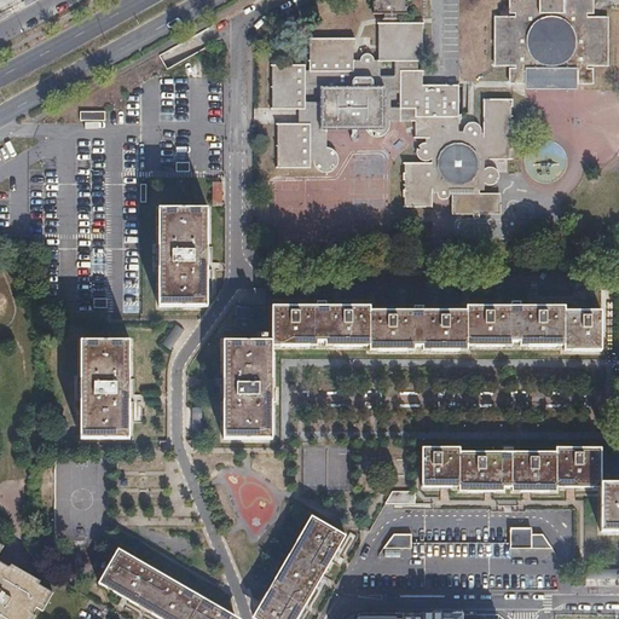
[(375,0),(375,13),(385,13),(385,18),(397,18),(397,13),(405,13),(405,0),(375,0)]
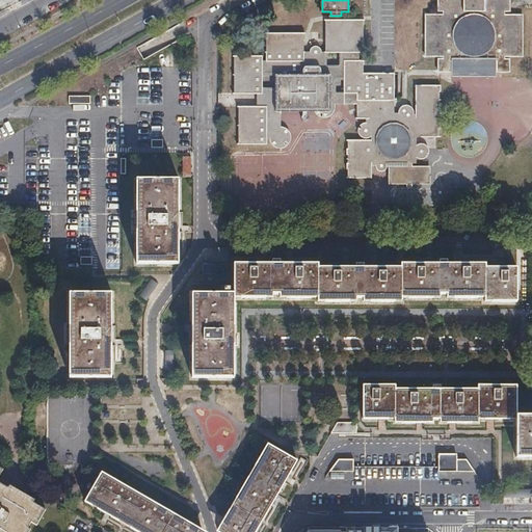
[(448,72),(450,69),(450,61),(456,61),(463,52),(466,54),(470,55),(475,55),(480,54),(484,52),(490,61),(497,61),(497,69),(499,72),(506,72),(509,69),(509,62),(507,59),(504,59),(504,56),(519,56),(523,53),(523,19),(520,16),(504,16),(504,12),(507,12),(510,9),(509,0),(436,0),(437,8),(440,11),(442,11),(442,15),(428,15),(425,18),(425,54),(427,56),(443,56),(443,59),(440,59),(437,61),(437,69),(440,72),(448,72)]
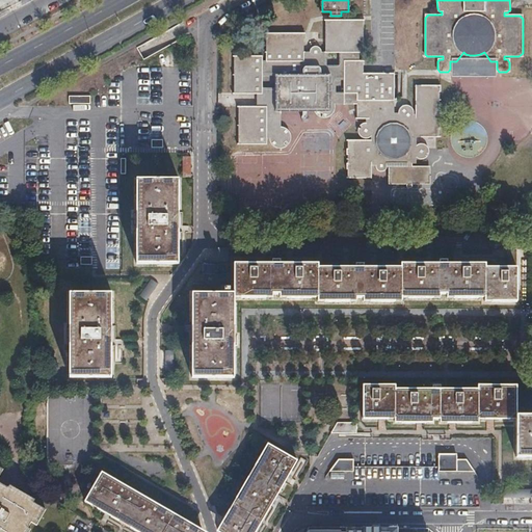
[(286,142),(288,143),(289,141),(290,139),(290,135),(289,133),(287,130),(284,128),(281,128),(281,111),(281,79),(319,80),(317,82),(316,84),(316,88),(317,90),(320,92),(322,94),(325,94),(325,97),(324,97),(320,98),(317,100),(316,102),(315,107),(315,111),(318,114),(319,115),(321,112),(323,113),(322,117),(325,117),(328,116),(331,115),(335,112),(336,109),(336,105),(336,104),(356,104),(356,118),(366,118),(366,123),(364,123),(361,125),(360,126),(361,127),(361,129),(358,128),(358,130),(358,133),(360,135),(362,137),(364,138),(367,138),(369,138),(370,137),(371,140),(348,140),(347,178),(371,179),(371,165),(375,165),(375,167),(377,169),(386,169),(387,168),(387,167),(387,165),(387,164),(387,163),(417,163),(417,158),(419,159),(421,159),(423,159),(426,158),(427,157),(426,155),(427,154),(428,154),(429,153),(429,151),(428,149),(427,147),(425,144),(423,143),(420,144),(417,145),(417,137),(439,137),(440,85),(416,85),(416,115),(414,115),(414,111),(413,109),(411,106),(408,105),(405,104),(402,105),(400,107),(398,110),(398,113),(394,113),(395,73),(363,73),(363,64),(363,60),(358,60),(358,52),(363,52),(363,20),(325,20),(325,52),(322,52),(322,50),(321,48),(319,47),(316,46),(314,47),(311,48),(310,50),(310,52),(303,52),(303,33),(267,33),(266,60),(263,60),(262,55),(235,55),(235,94),(257,95),(257,107),(239,106),(239,144),(266,144),(267,138),(269,138),(270,141),(271,144),(274,147),(276,148),(280,148),(284,147),(286,145),(284,143),(286,142)]
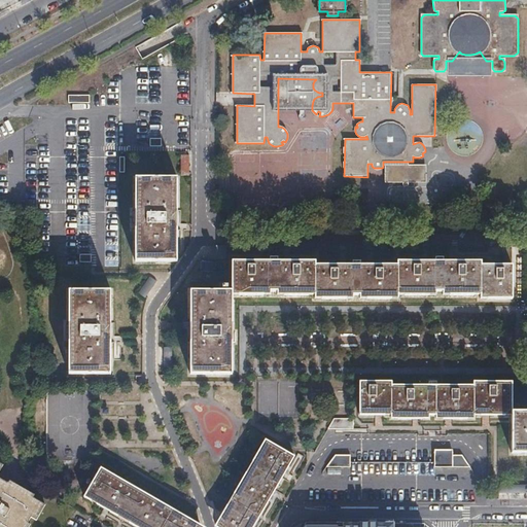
[(135,60),(136,63),(143,59),(136,46),(136,45),(129,49),(135,60)]
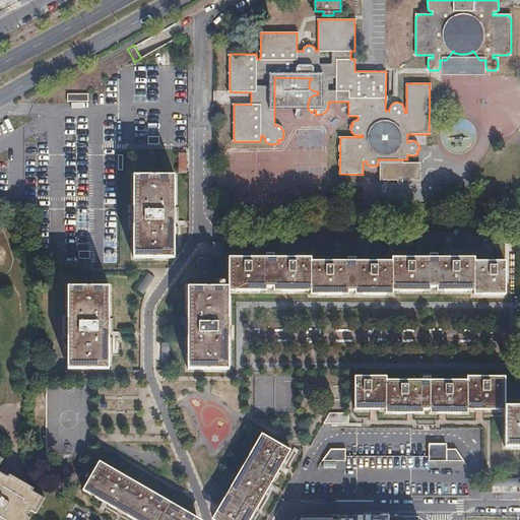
[(440,60),(440,67),(441,74),(485,74),(485,67),(485,60),(479,60),(473,51),(469,53),(464,54),(459,54),(455,53),(453,51),(446,60),(440,60)]
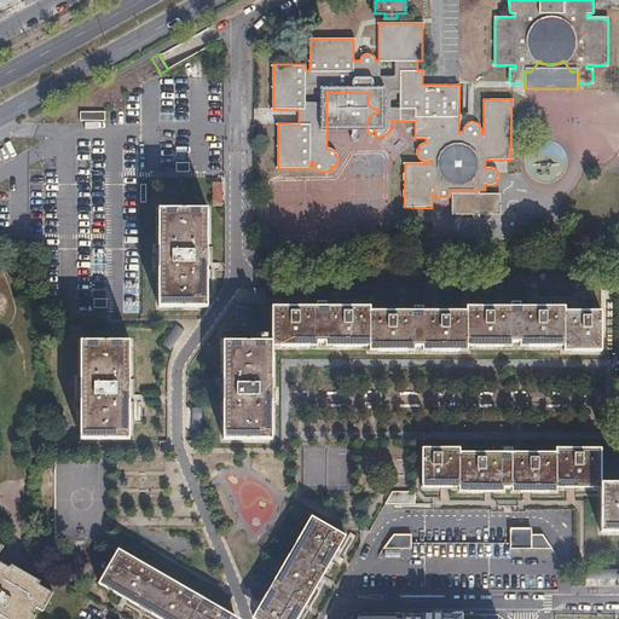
[(327,92),(327,129),(366,129),(366,125),(368,119),(369,116),(372,114),(377,113),(379,113),(379,109),(375,109),(372,108),(369,105),(368,103),(368,98),(369,96),(371,93),(327,92)]
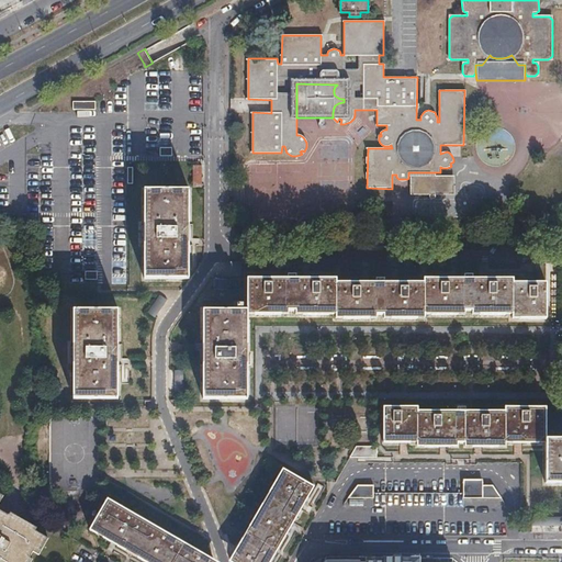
[(454,176),(411,176),(411,194),(454,194),(454,176)]
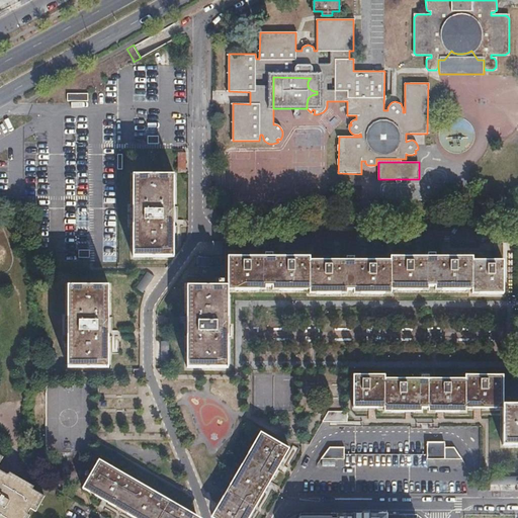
[(173,175),(134,176),(134,257),(173,257),(173,175)]
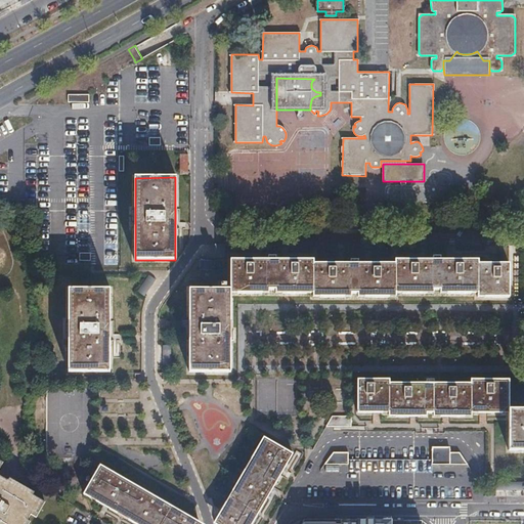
[(190,260),(189,372),(229,372),(230,293),(231,292),(267,292),(267,289),(274,289),(275,292),(312,293),(313,296),(350,297),(351,293),(357,293),(357,296),(396,297),(396,293),(433,293),(433,290),(440,290),(440,293),(477,293),(478,297),(508,297),(509,264),(478,264),(478,261),(395,260),(395,264),(314,264),(314,260),(230,259),(224,260),(224,269),(199,269),(199,260),(190,260)]
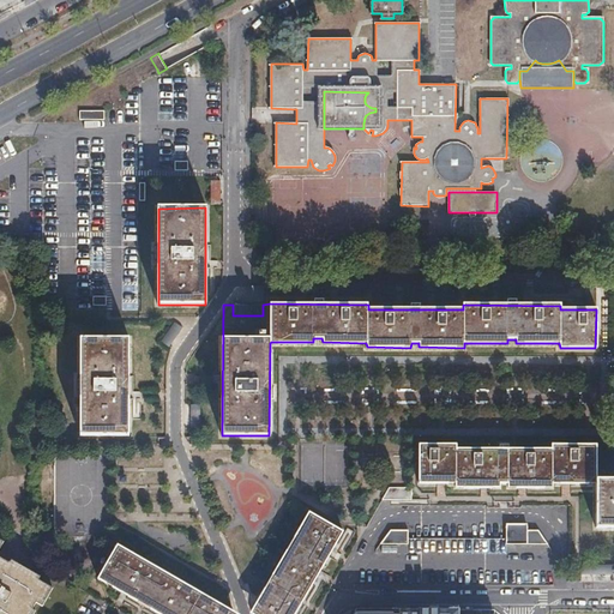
[(82,339),(83,435),(128,435),(128,339),(82,339)]
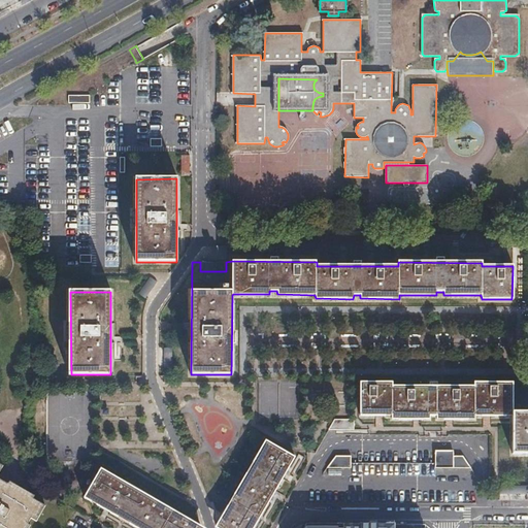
[(513,416),(513,453),(527,453),(527,413),(513,413),(513,383),(474,383),(474,387),(392,387),(392,383),(360,383),(360,415),(392,415),(392,419),(429,419),(429,416),(436,416),(436,419),(475,419),(475,415),(513,416)]
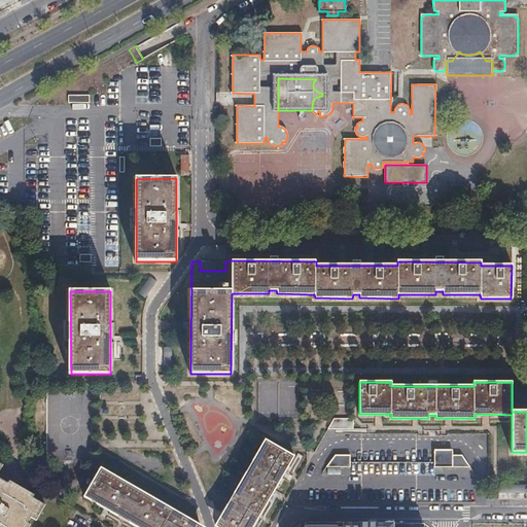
[(335,419),(328,429),(353,429),(353,419),(335,419)]
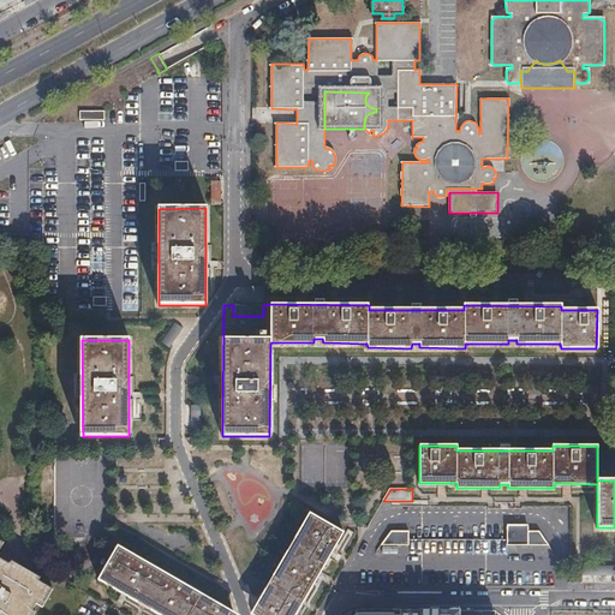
[(346,565),(333,586),(571,586),(571,507),(380,506),(346,565)]
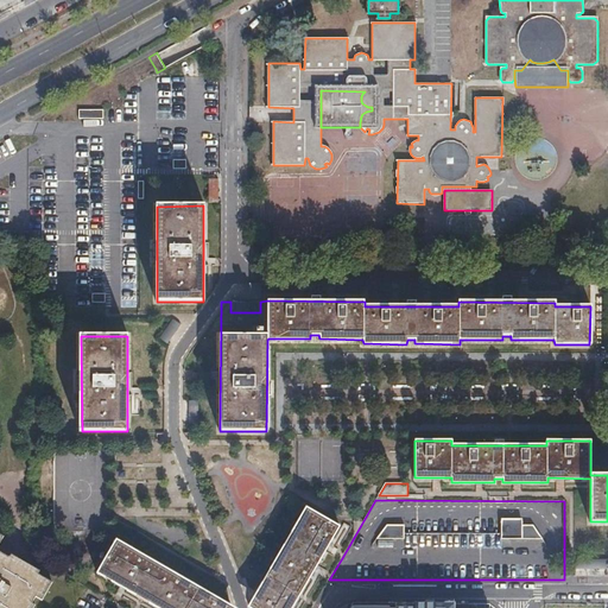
[(247,607),(291,607),(339,527),(306,508),(247,607)]
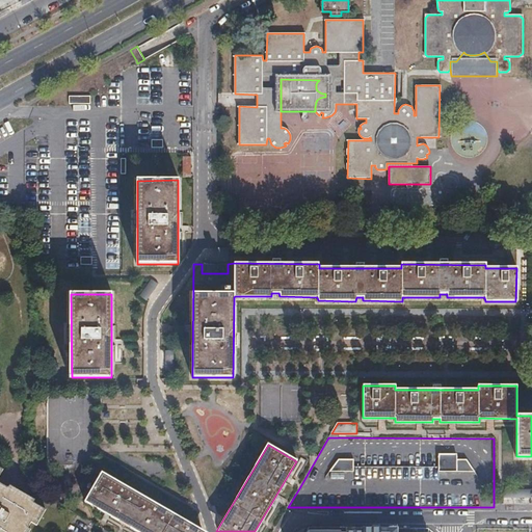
[(34,500),(23,493),(21,496),(14,491),(11,495),(7,491),(8,488),(0,483),(0,475),(3,470),(0,468),(0,531),(29,531),(31,530),(28,528),(31,522),(36,525),(46,510),(33,503),(34,500)]
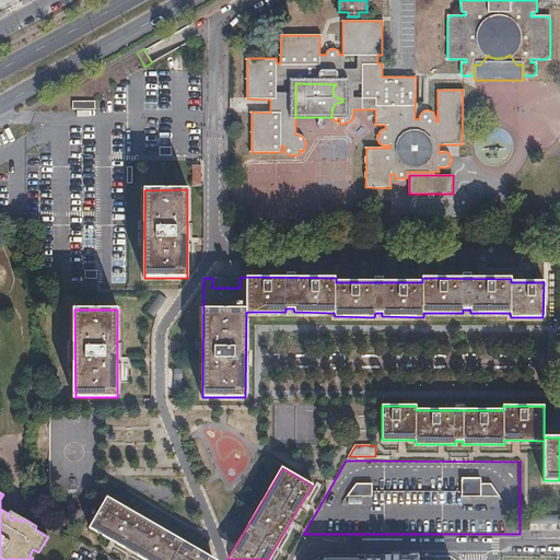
[(146,559),(216,559),(107,497),(90,527),(146,559)]
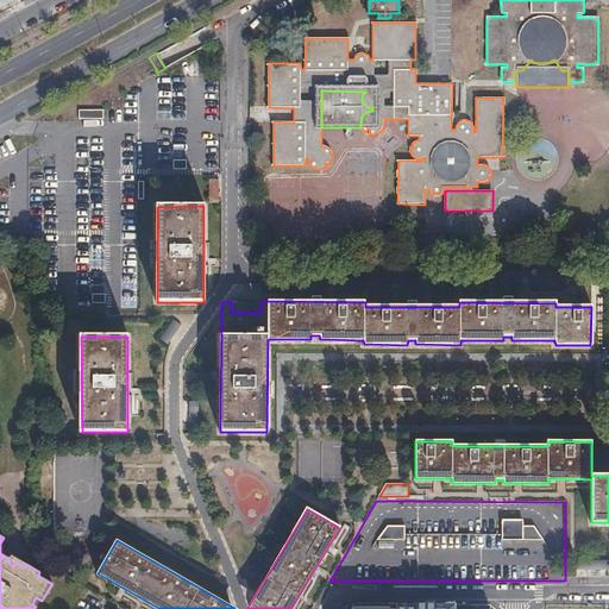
[(24,567),(26,564),(25,563),(12,556),(10,559),(8,563),(13,566),(16,563),(24,567)]
